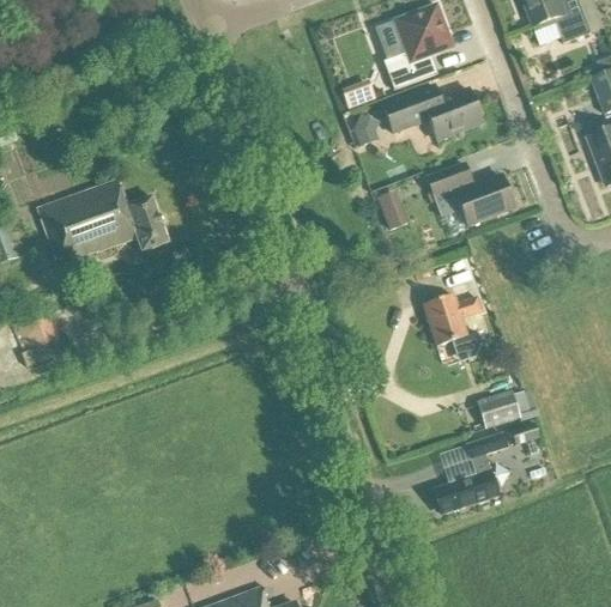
[(564,1),(563,0),(526,0),(537,25),(557,18),(567,42),(594,31),(584,4),(582,0),(568,0),(564,1)]
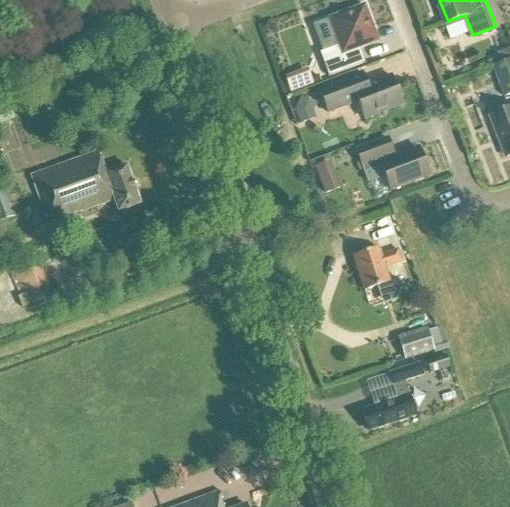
[(329,16),(313,22),(323,49),(321,50),(325,61),(330,74),(366,60),(360,45),(364,44),(379,38),(365,2),(329,16)]
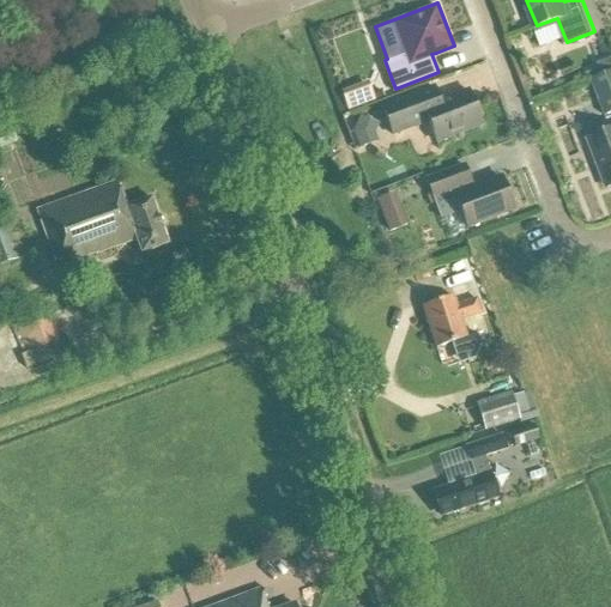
[(610,70),(591,78),(604,114),(610,111),(610,70)]
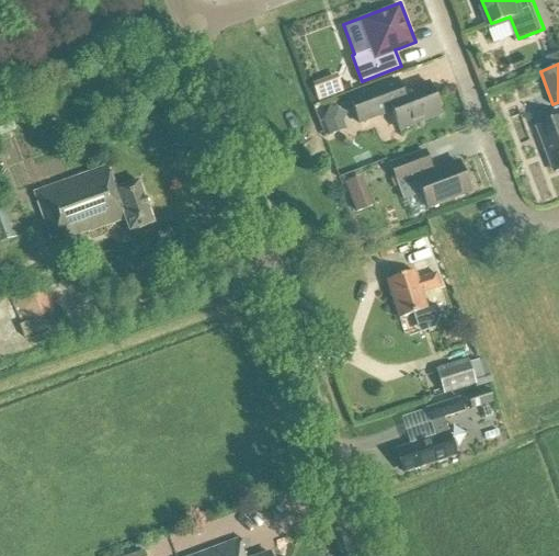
[(398,77),(368,88),(350,94),(361,121),(394,109),(400,127),(442,112),(430,80),(402,90),(398,77)]
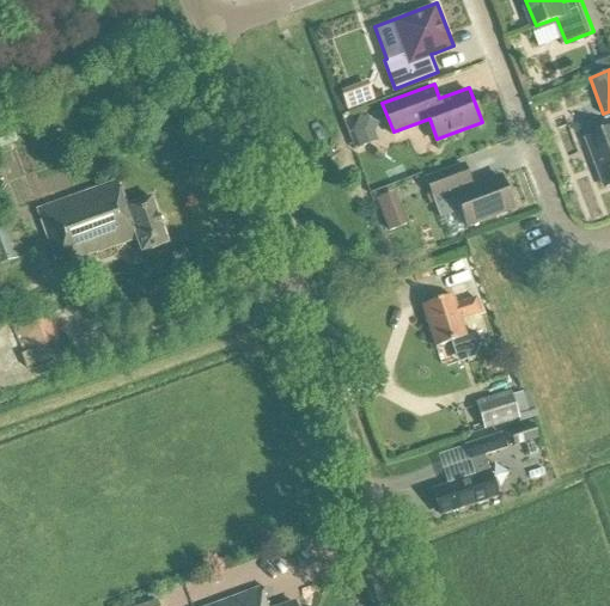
[(352,129),(359,146),(378,139),(376,130),(379,122),(359,114),(352,129)]
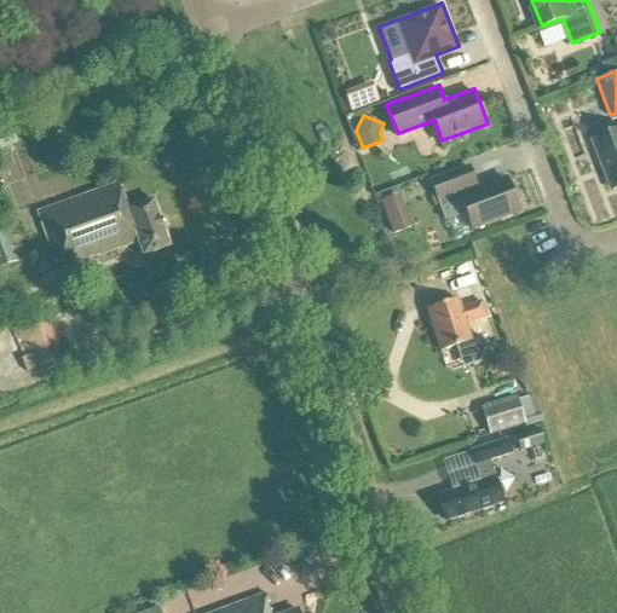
[(12,125),(0,129),(0,145),(18,139),(12,125)]
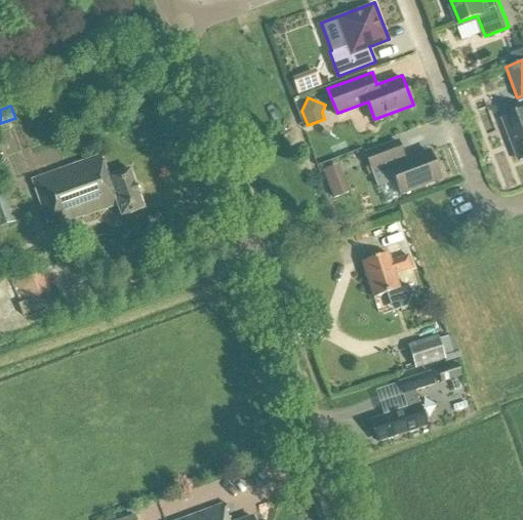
[(522,109),(507,116),(522,158),(522,109)]
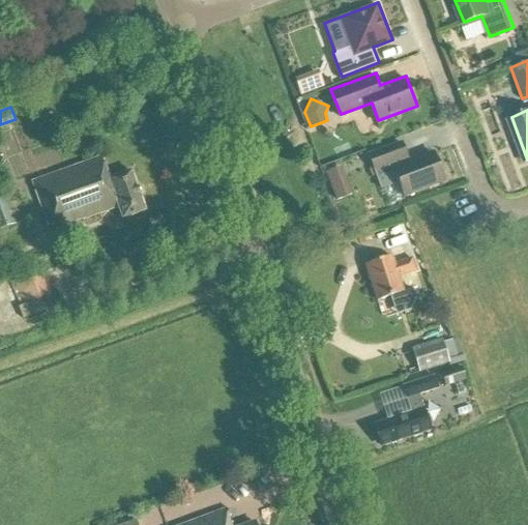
[(402,140),(370,152),(382,185),(382,186),(384,185),(389,200),(405,194),(444,179),(434,150),(409,159),(402,140)]
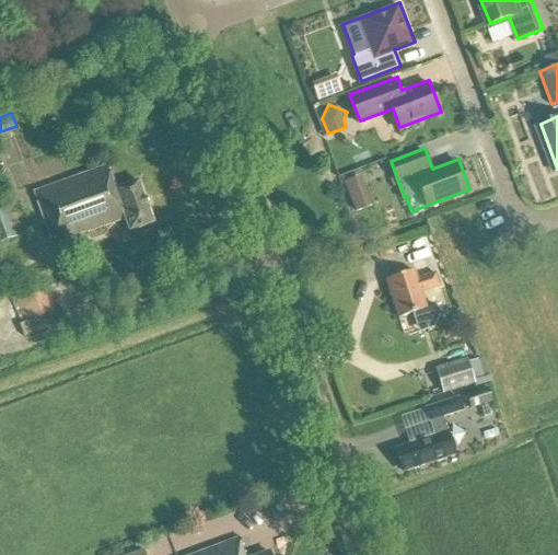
[(154,220),(139,177),(117,185),(108,162),(34,188),(53,241),(125,216),(129,229),(154,220)]
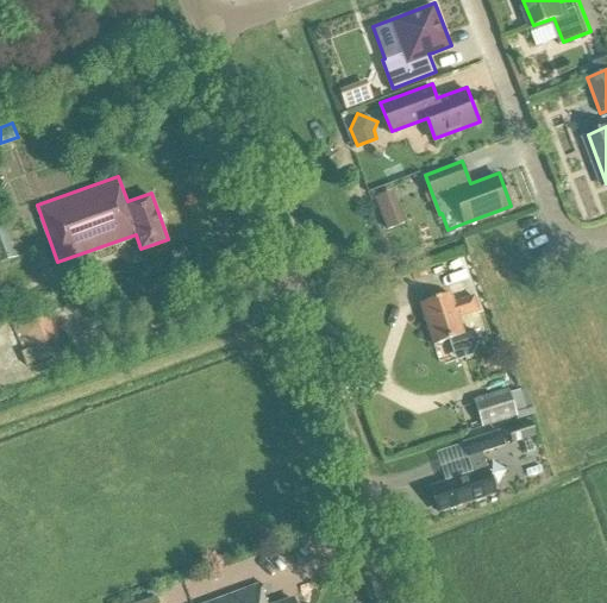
[(383,215),(401,208),(394,188),(375,195),(383,215)]
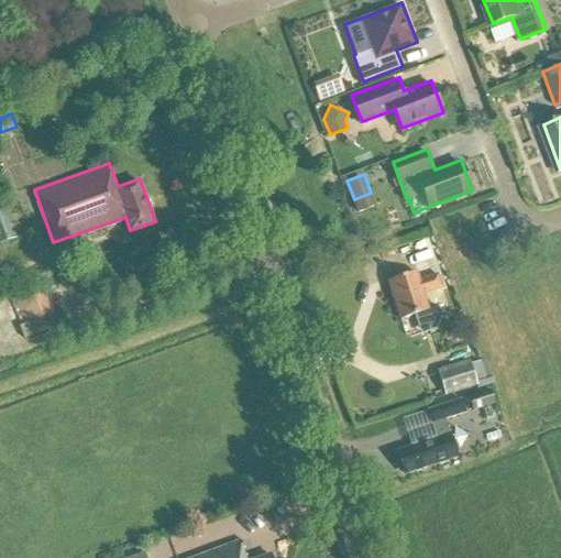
[(0,207),(0,241),(17,237),(6,206),(0,207)]
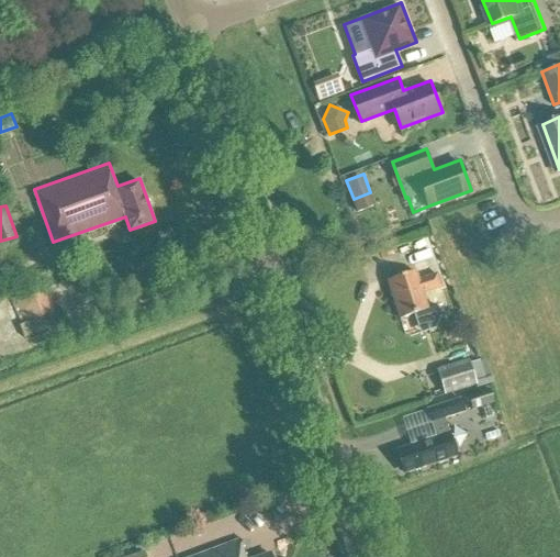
[(416,269),(388,278),(401,316),(428,307),(423,290),(441,285),(437,270),(418,276),(416,269)]
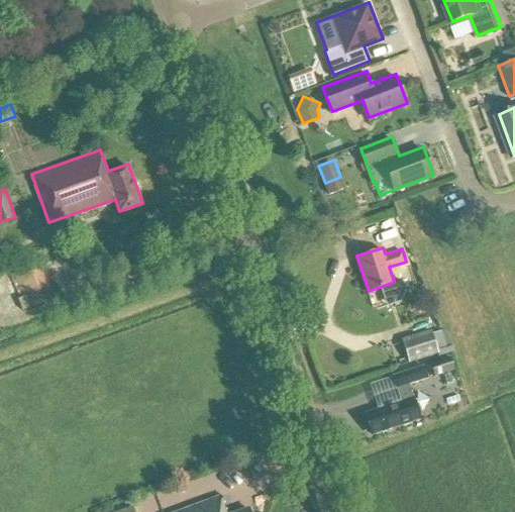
[(39,262),(14,271),(28,306),(52,298),(46,286),(48,286),(39,262)]
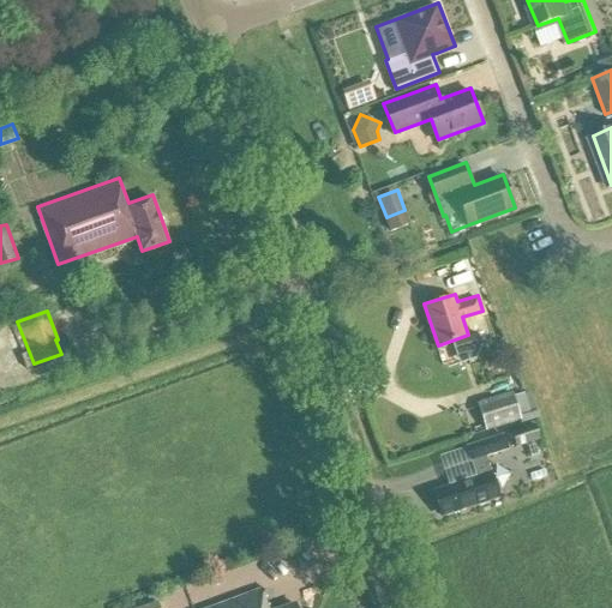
[(477,401),(485,428),(520,417),(511,390),(477,401)]
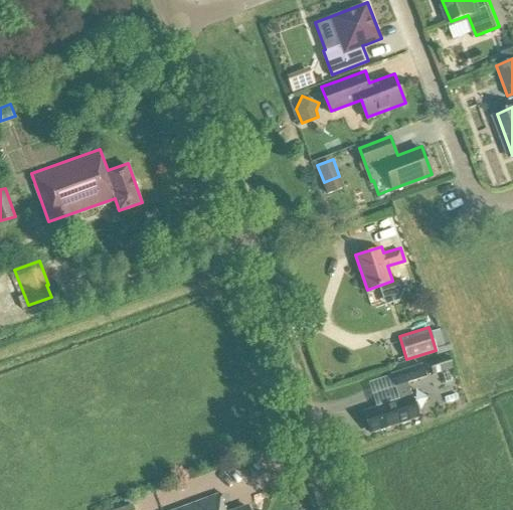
[(449,353),(429,360),(433,372),(453,366),(449,353)]
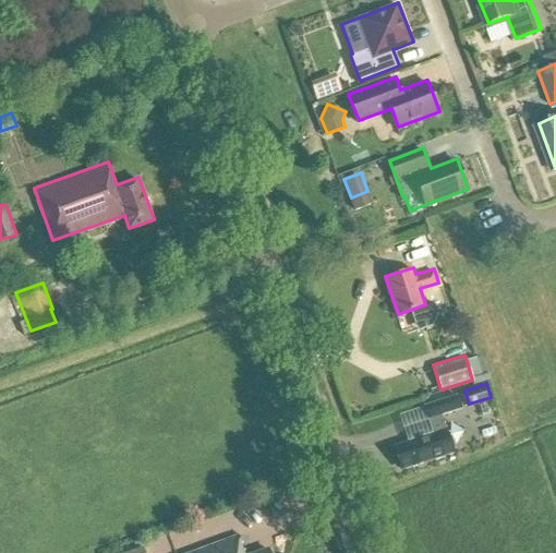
[(412,441),(396,446),(402,466),(452,449),(440,413),(460,407),(456,395),(423,406),(432,432),(411,439),(412,441)]
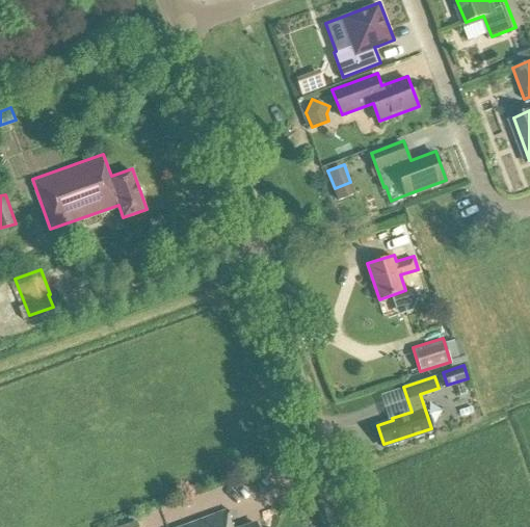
[(258,526),(256,521),(240,526),(233,526),(227,509),(181,526),(258,526)]
